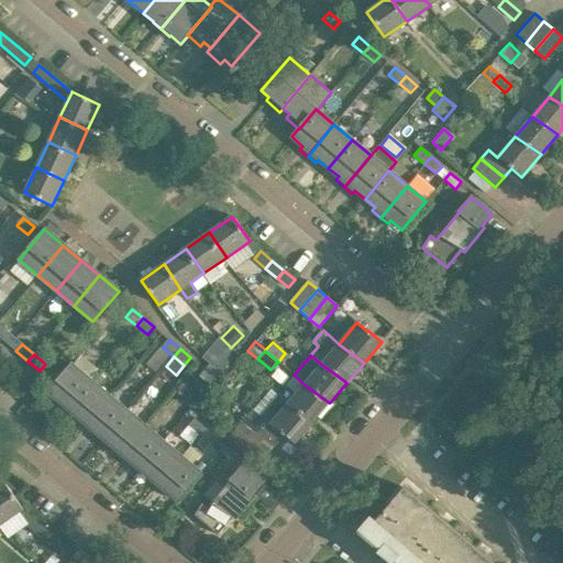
[(56,399),(66,408),(90,379),(70,364),(51,388),(45,395),(53,400),(52,401),(53,403),(56,399)]
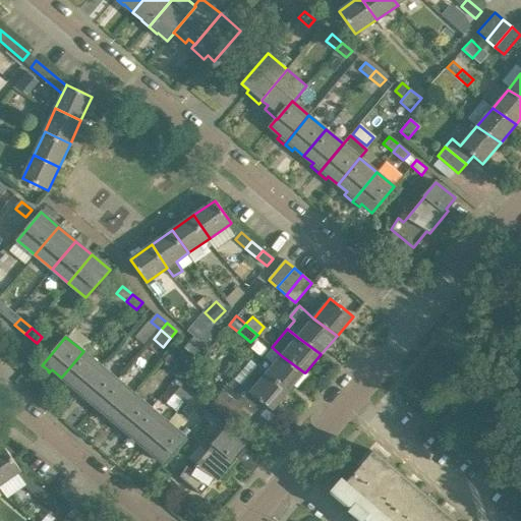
[(193,337),(188,343),(198,351),(205,345),(193,337)]
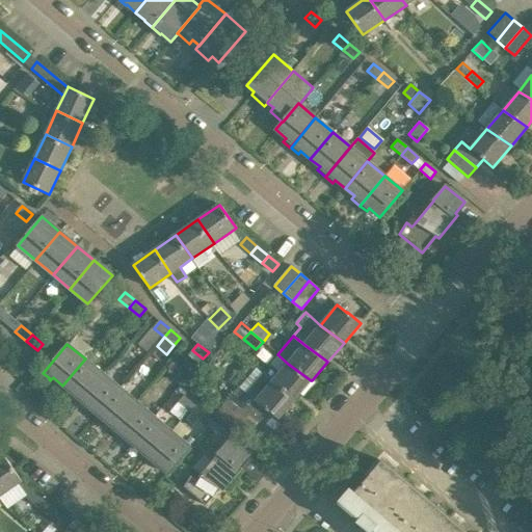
[(203,358),(192,350),(187,357),(197,366),(203,358)]
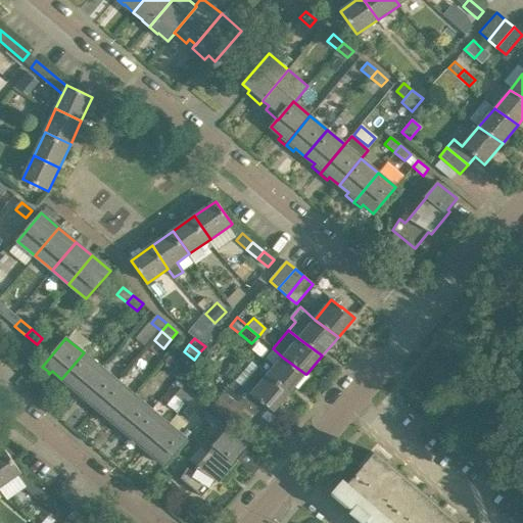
[(184,351),(180,357),(186,370),(194,360),(184,351)]
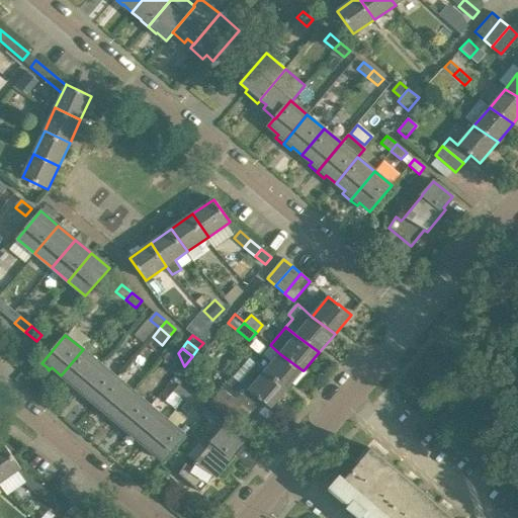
[(68,386),(75,393),(99,363),(83,349),(61,375),(70,383),(68,386)]
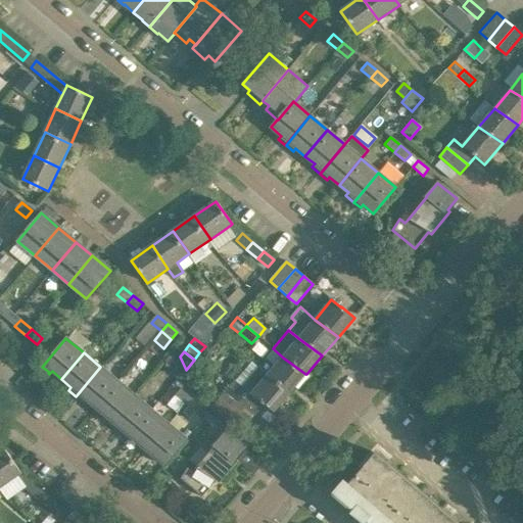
[(266,359),(257,369),(266,376),(290,393),(306,374),(305,374),(283,358),(275,367),(266,359)]
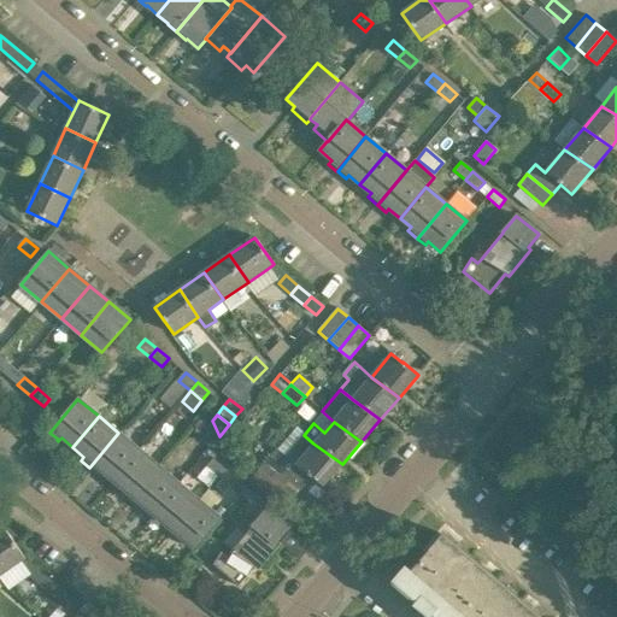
[(101,471),(112,481),(139,450),(118,433),(89,468),(98,475),(101,471)]
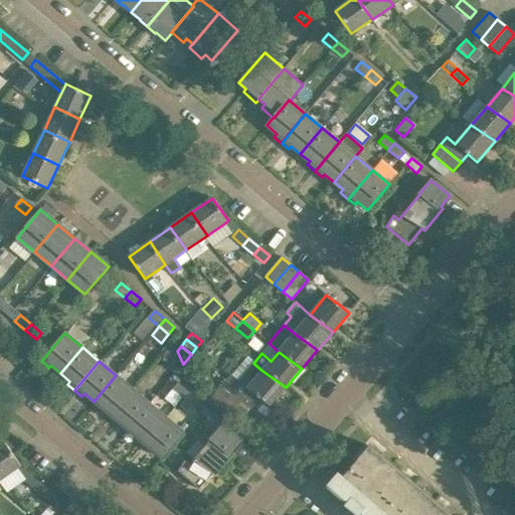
[(231,374),(216,392),(223,397),(230,389),(252,407),(260,399),(261,398),(270,406),(286,387),(262,370),(253,363),(238,380),(231,374)]
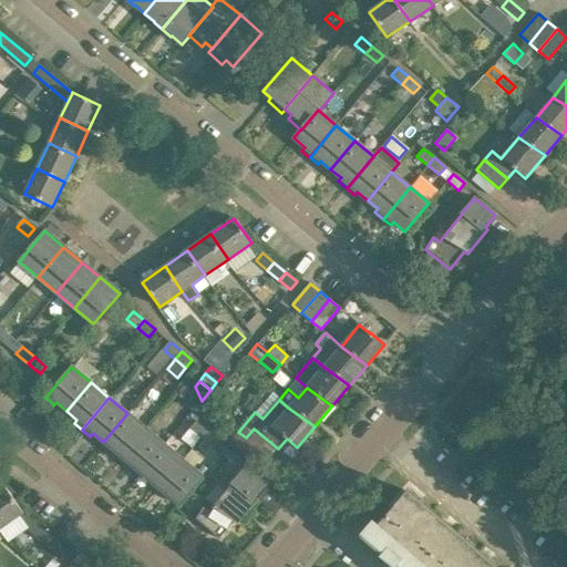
[(111,454),(119,461),(145,429),(127,413),(103,442),(113,450),(111,454)]
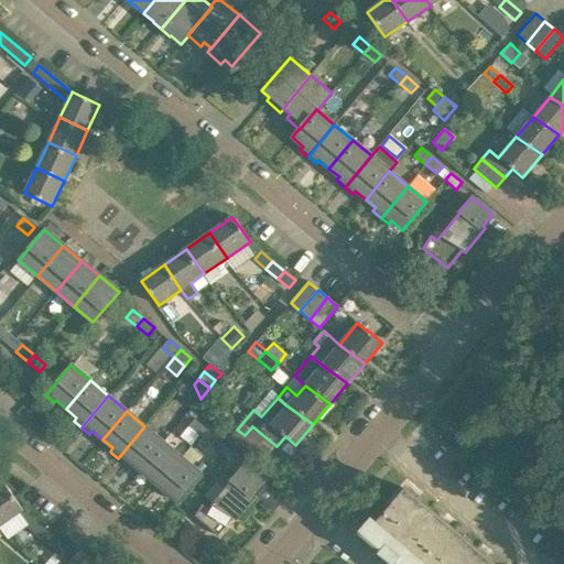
[(188,426),(199,435),(205,429),(194,419),(188,426)]
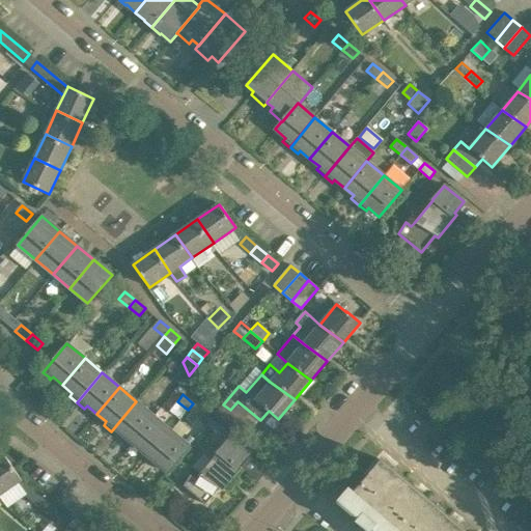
[(121,435),(131,442),(154,416),(136,401),(111,431),(118,438),(121,435)]
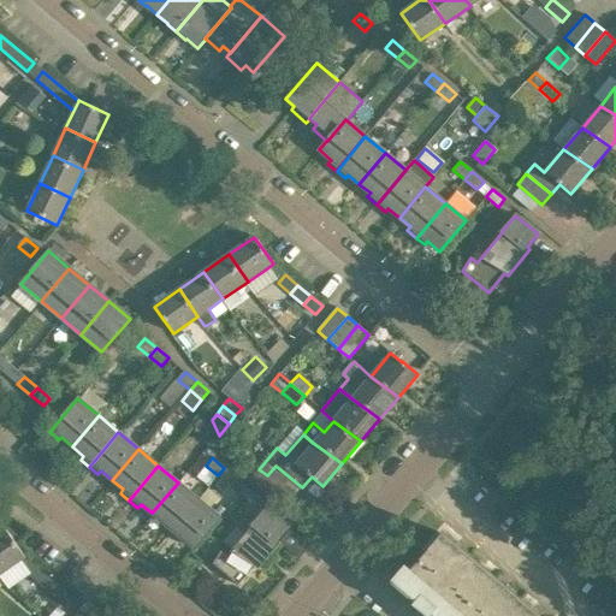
[(276,466),(267,475),(283,489),(294,498),(302,487),(276,466)]
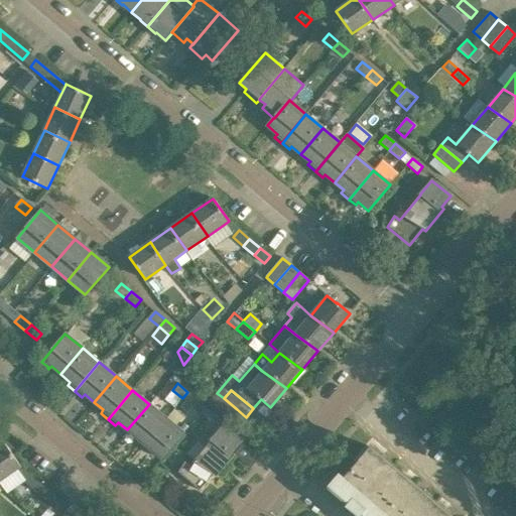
[(187,392),(182,398),(192,406),(198,400),(187,392)]
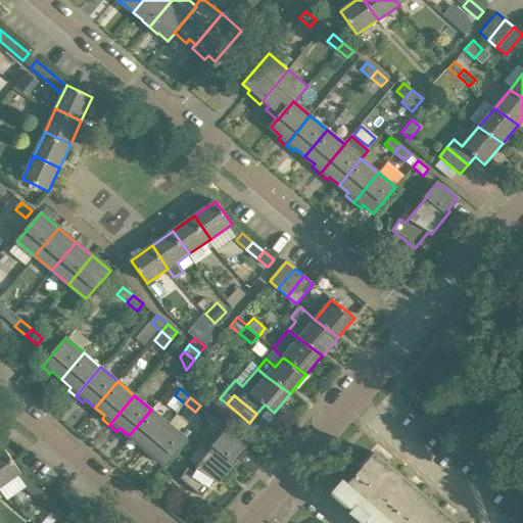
[(235,422),(240,415),(227,403),(220,398),(212,407),(233,424),(235,422)]
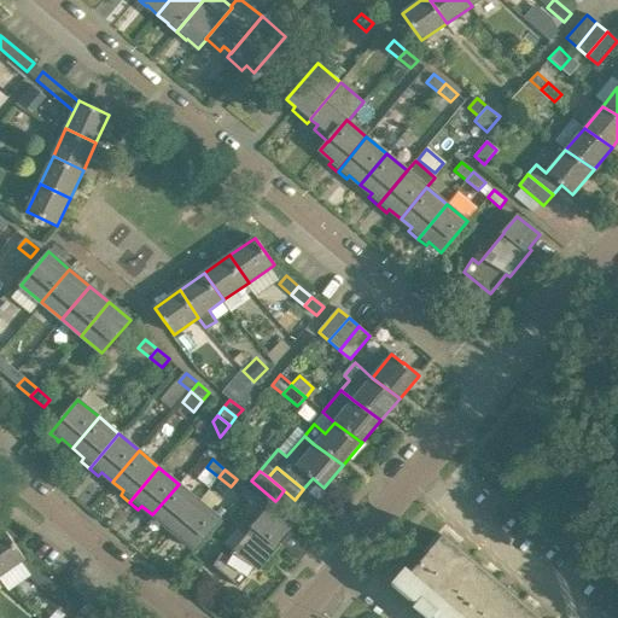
[(161,528),(169,535),(198,501),(179,484),(152,514),(164,524),(161,528)]
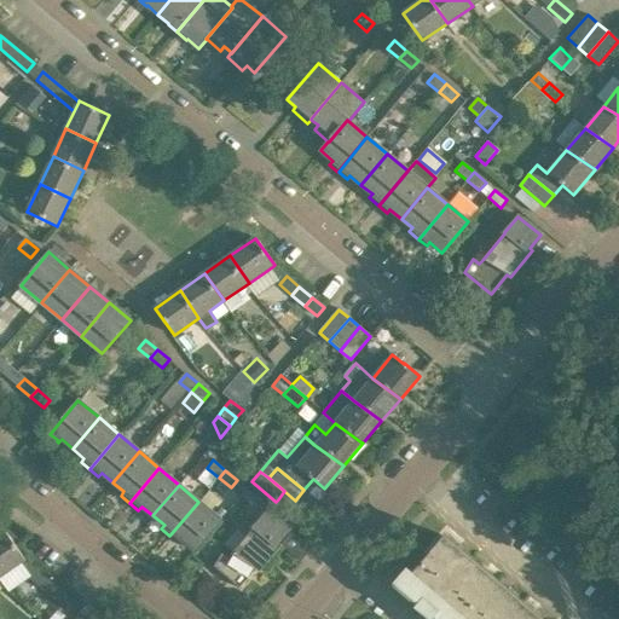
[(239,496),(252,505),(259,498),(247,487),(239,496)]
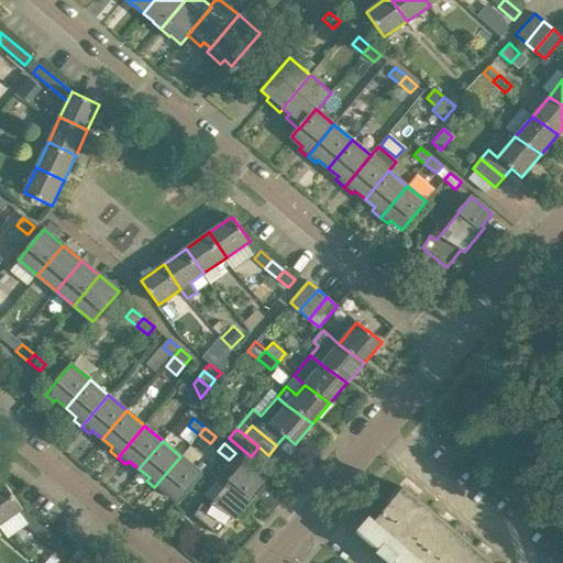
[(180,456),(154,487),(162,495),(165,490),(176,500),(199,472),(180,456)]
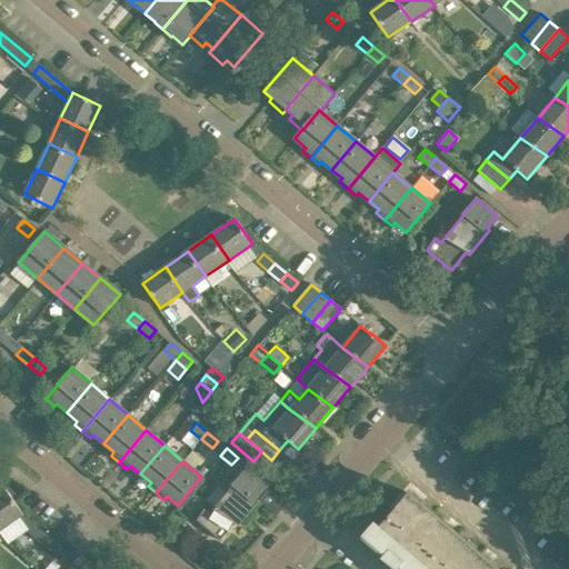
[(233,485),(212,509),(213,509),(210,513),(203,509),(196,521),(220,541),(235,523),(238,526),(259,501),(256,499),(266,487),(246,469),(232,485),(233,485)]
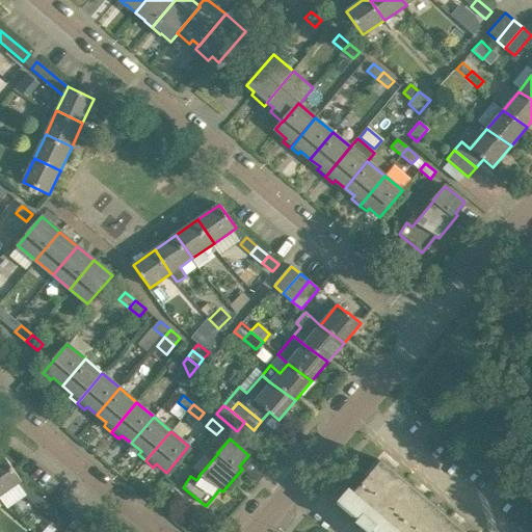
[(5,458),(0,460),(0,496),(14,487),(21,481),(5,458)]
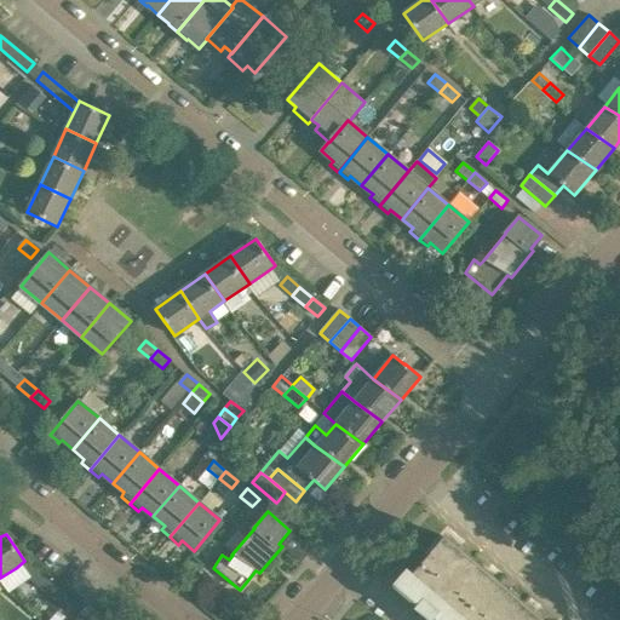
[(543,619),(445,538),(409,579),(428,593),(411,612),(419,619),(431,619),(443,608),(458,619),(543,619)]
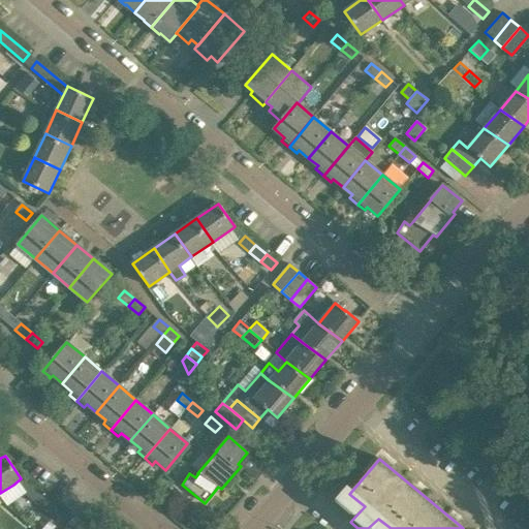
[(21,478),(13,485),(29,498),(40,507),(47,500),(35,491),(22,478),(21,478)]
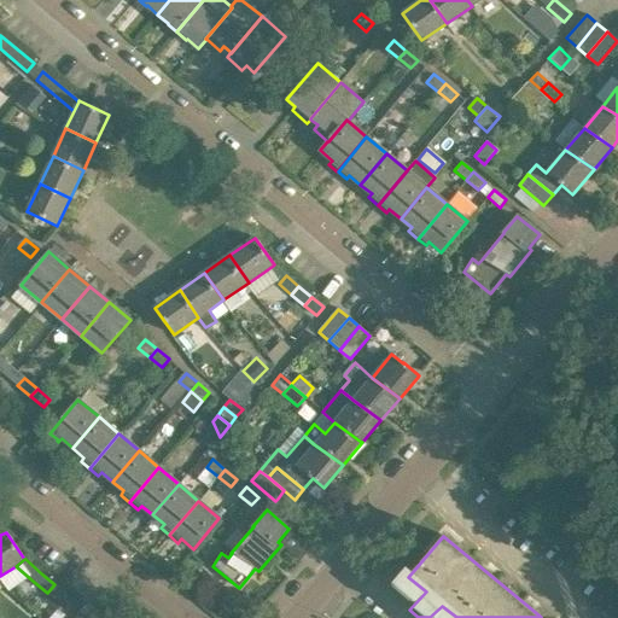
[(64,593),(58,588),(54,584),(47,593),(51,595),(58,601),(64,593)]
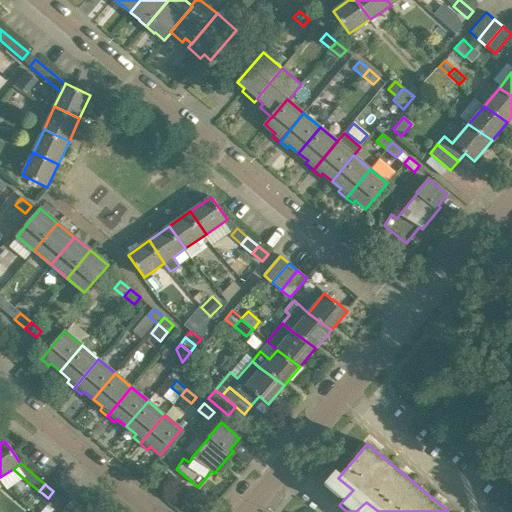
[(61,499),(62,498),(53,491),(48,498),(56,505),(61,499)]
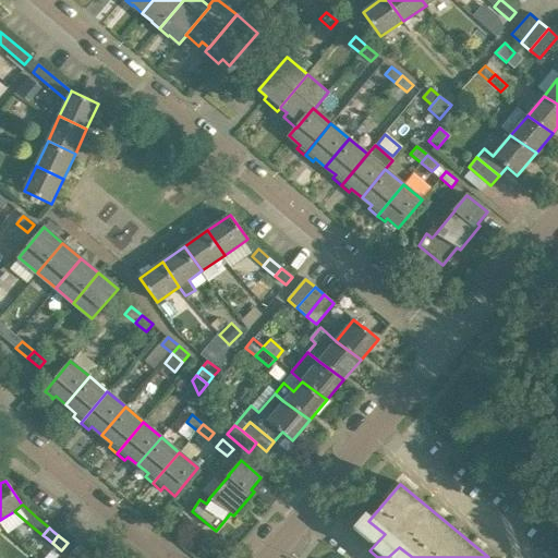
[(83,557),(88,552),(79,544),(74,550),(67,557),(83,557)]
